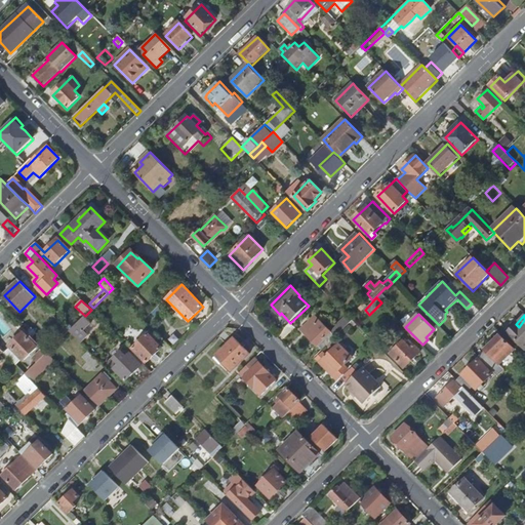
[(309,332),(313,337),(311,338),(322,351),(336,337),(316,316),(305,327),(310,332),(309,332)]
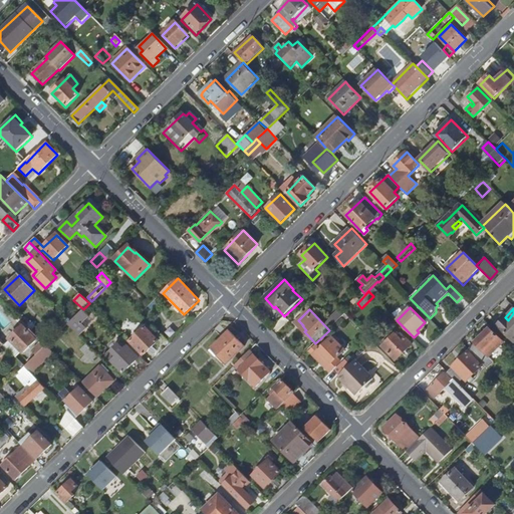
[(80,311),(67,324),(79,336),(86,329),(81,323),(86,317),(80,311)]
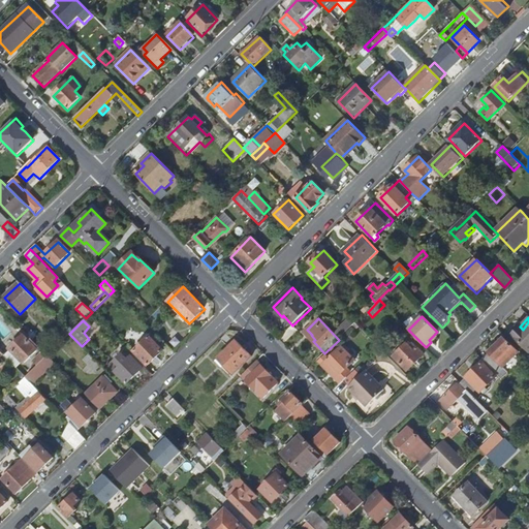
[(511,335),(528,351),(528,322),(523,330),(520,327),(511,335)]
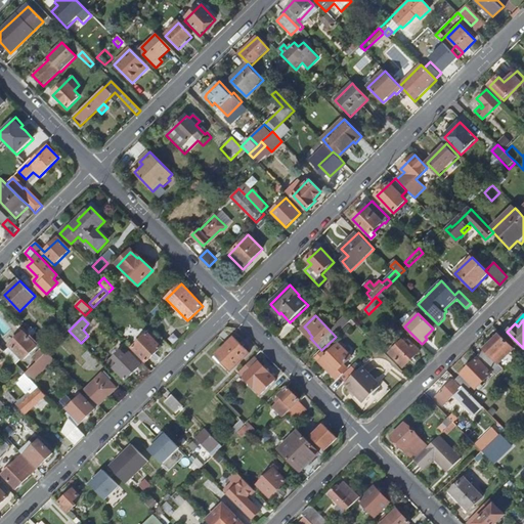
[(64,326),(56,335),(61,339),(69,331),(64,326)]
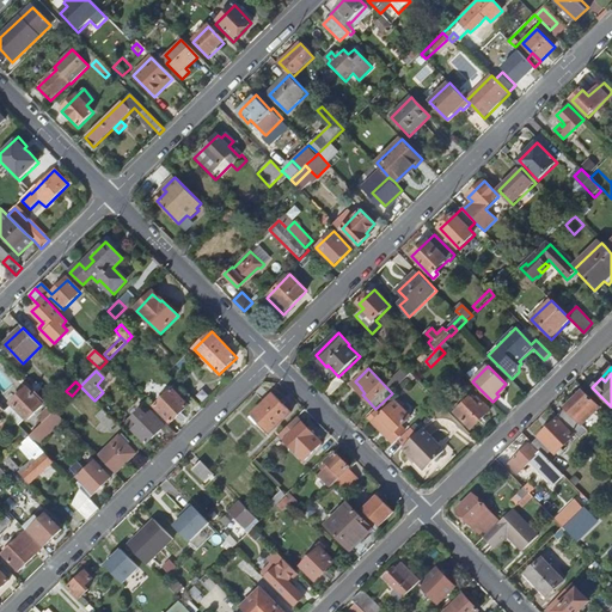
[(12,407),(6,414),(20,427),(26,421),(29,423),(48,404),(28,384),(24,387),(28,391),(12,407)]
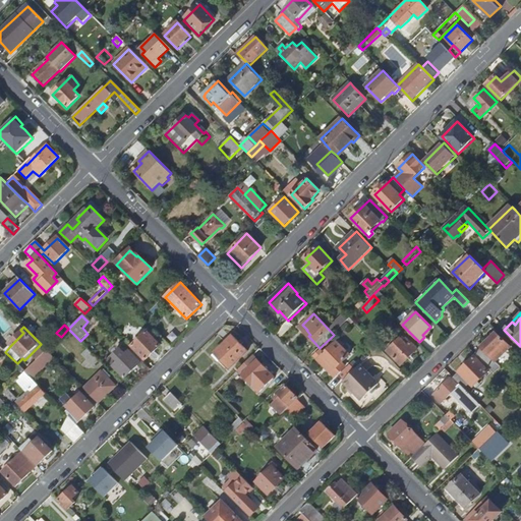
[(148,331),(131,346),(146,360),(161,345),(153,337),(154,335),(152,332),(150,334),(148,331)]
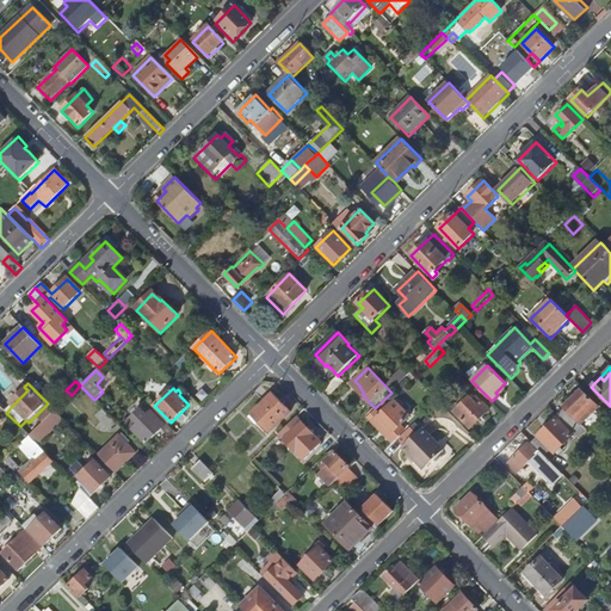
[(582,390),(556,415),(573,432),(598,407),(582,390)]
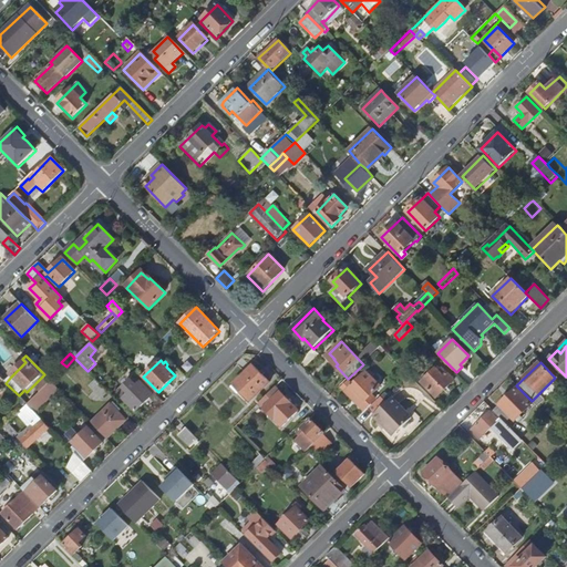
[(270,383),(254,366),(232,388),(238,394),(240,392),(250,403),(270,383)]
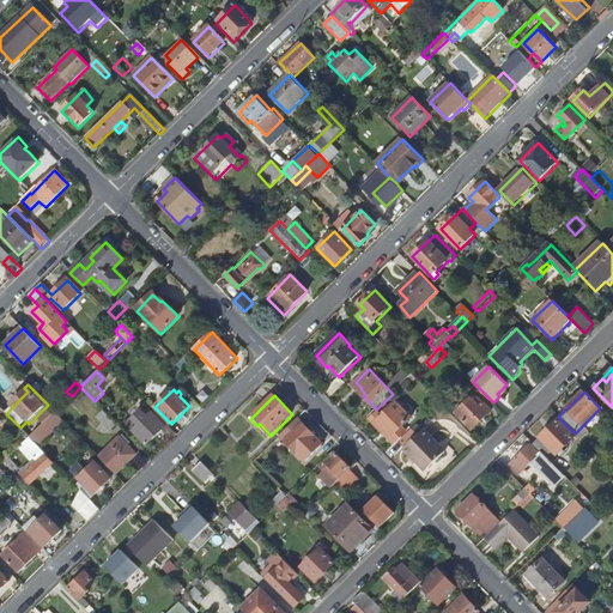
[(473,430),(492,411),(479,399),(475,402),(472,398),(456,413),(473,430)]
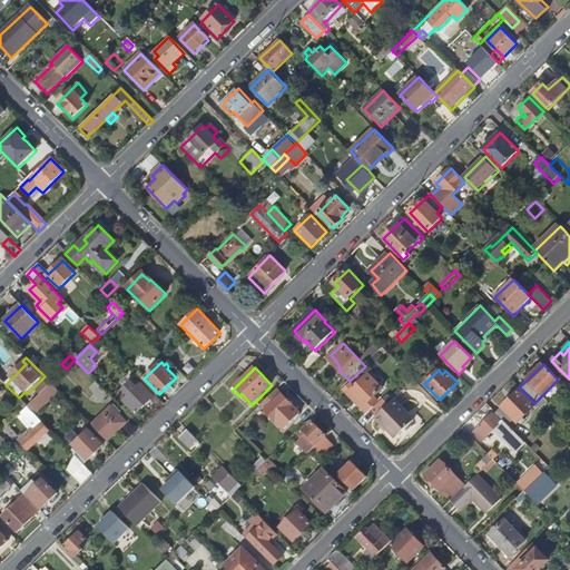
[(344,390),(366,413),(377,402),(374,399),(383,390),(369,374),(355,387),(351,383),(344,390)]
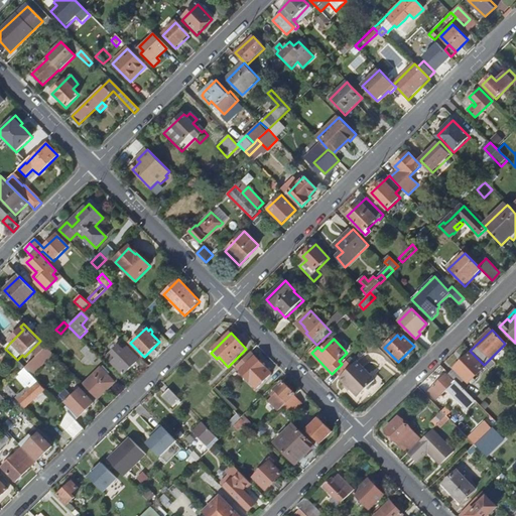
[(123,344),(119,348),(124,353),(128,349),(123,344)]
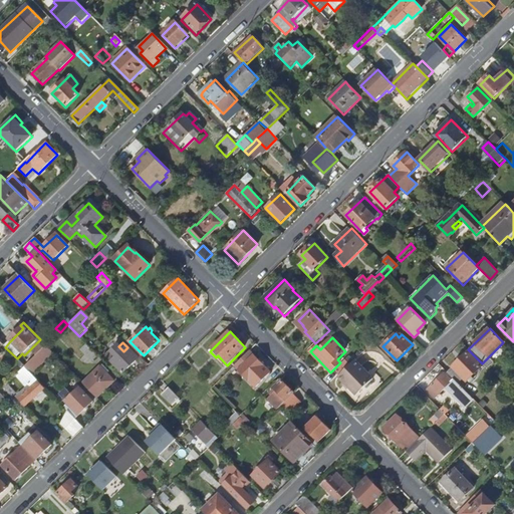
[(36,348),(40,352),(46,345),(43,343),(41,345),(40,344),(36,348)]
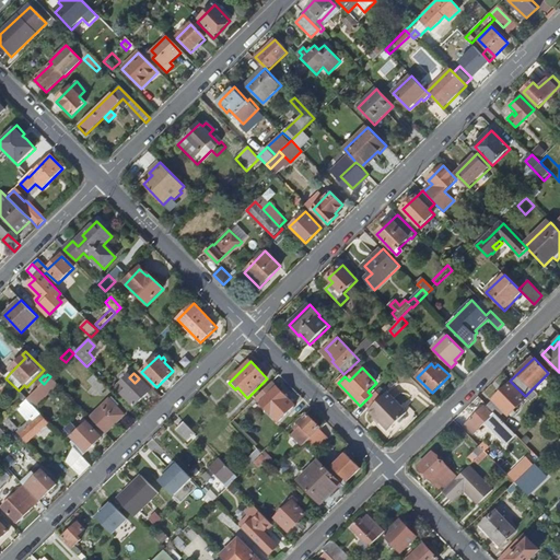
[(89,382),(101,394),(106,387),(95,375),(89,382)]
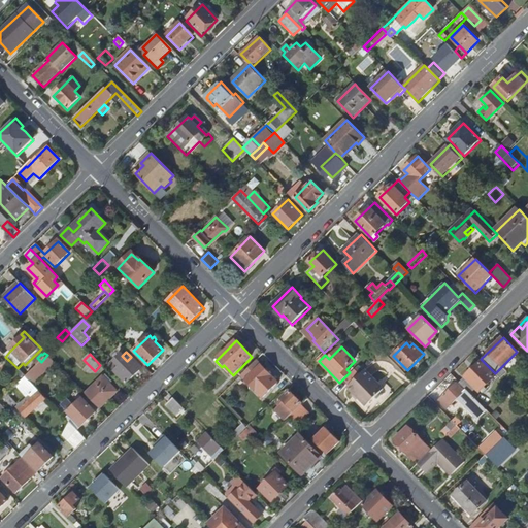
[(41,362),(33,369),(37,372),(51,359),(47,355),(41,362)]
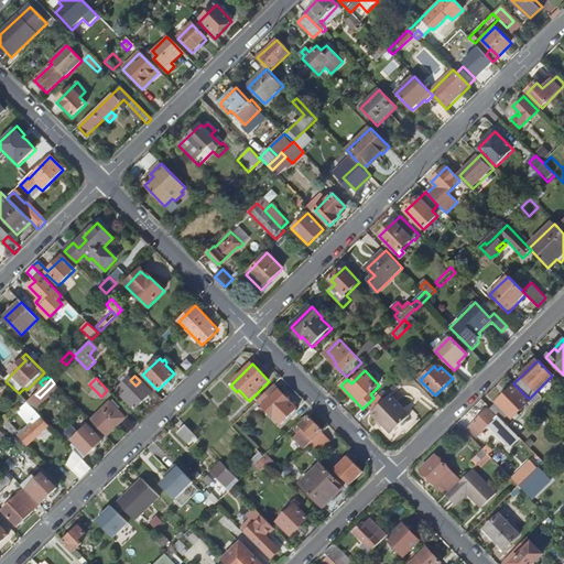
[(123,397),(137,410),(152,394),(140,381),(136,386),(130,380),(122,387),(128,392),(123,397)]
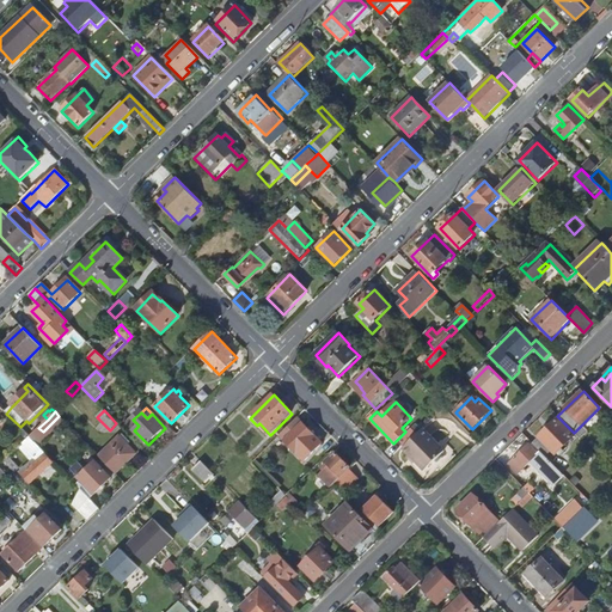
[(300,416),(280,436),(305,461),(325,441),(300,416)]
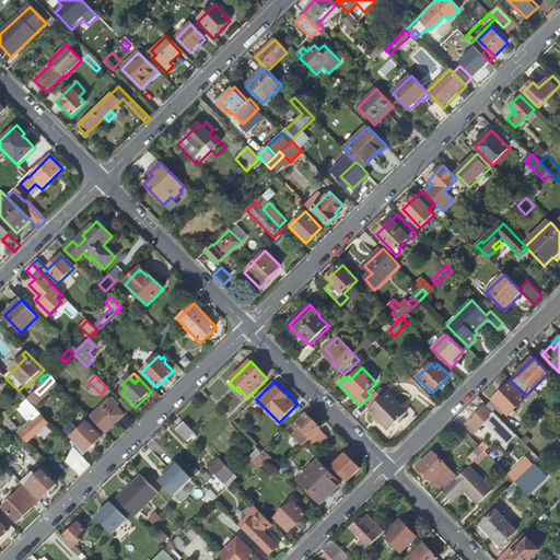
[(127,389),(121,384),(117,388),(123,394),(127,389)]
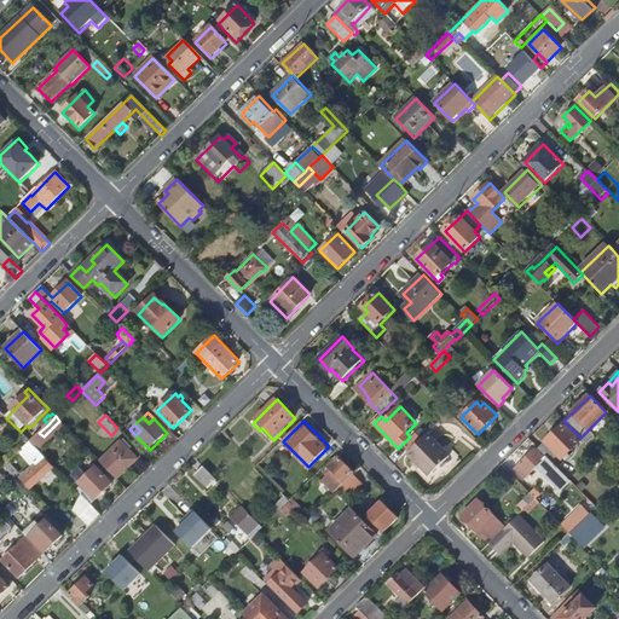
[(565,424),(539,449),(553,462),(556,457),(560,461),(561,460),(562,461),(582,441),(565,424)]
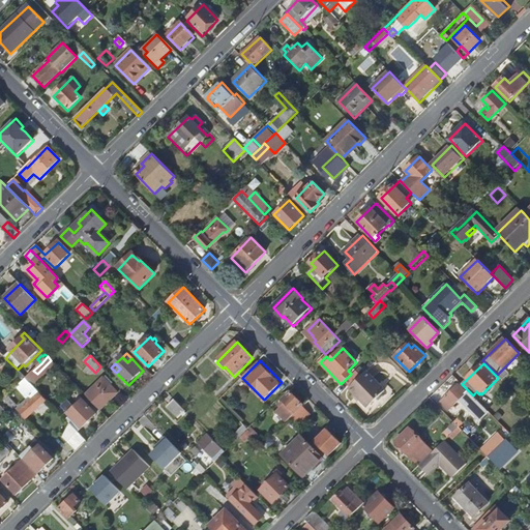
[(33,371),(25,378),(30,383),(38,375),(37,374),(33,371)]
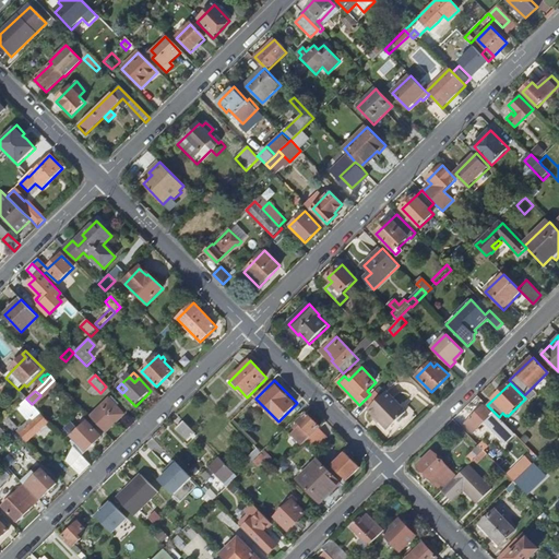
[(369,409),(389,430),(407,412),(388,391),(382,397),(369,409)]
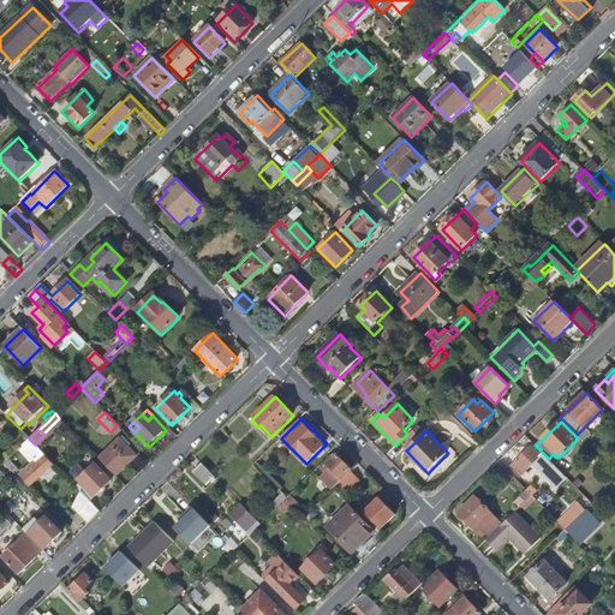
[(408,435),(400,445),(406,451),(421,437),(416,433),(411,436),(408,435)]
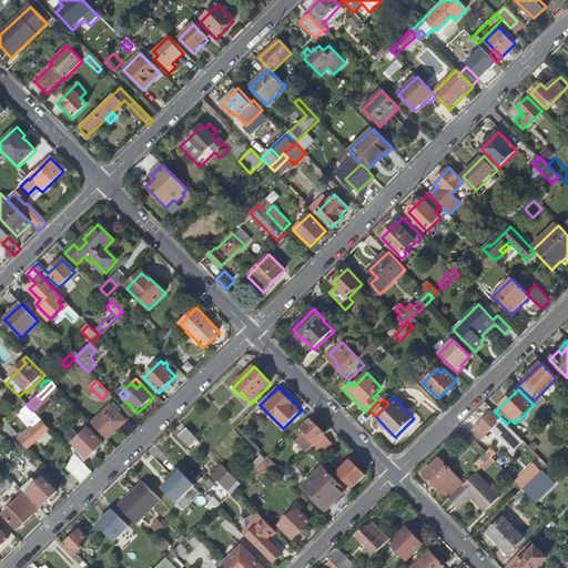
[(30,427),(18,439),(28,449),(48,429),(39,421),(40,419),(32,411),(27,405),(18,415),(30,427)]
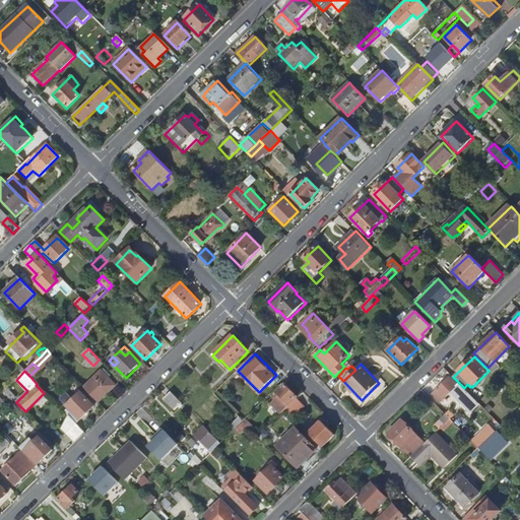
[(90,394),(99,403),(117,386),(103,372),(84,388),(85,389),(90,394)]
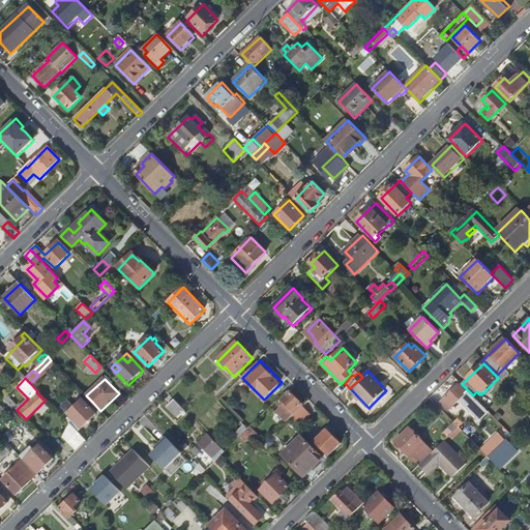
[(462,400),(466,405),(465,406),(480,420),(489,412),(474,398),(472,399),(459,385),(440,403),(449,412),(462,400)]
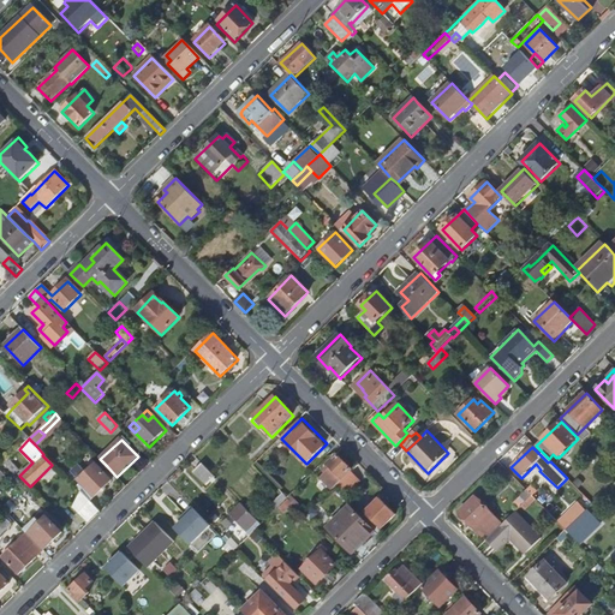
[(330,467),(320,478),(332,491),(338,485),(352,470),(338,455),(329,465),(330,467)]
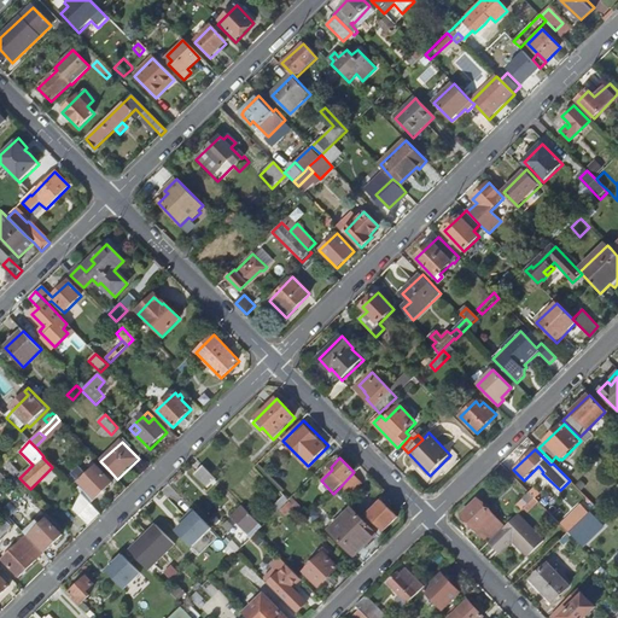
[(4,466),(15,478),(19,473),(9,461),(4,466)]
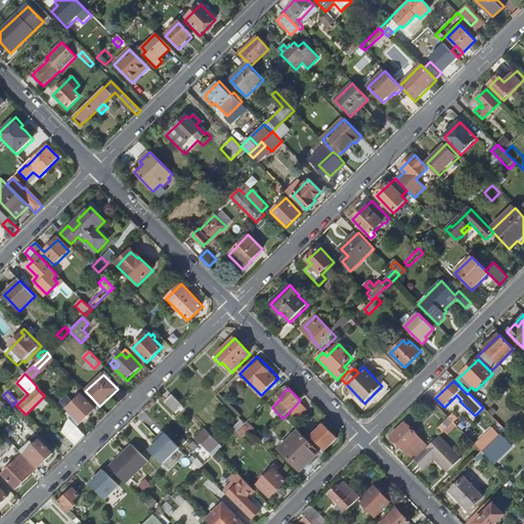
[(166,402),(177,413),(184,406),(173,395),(166,402)]
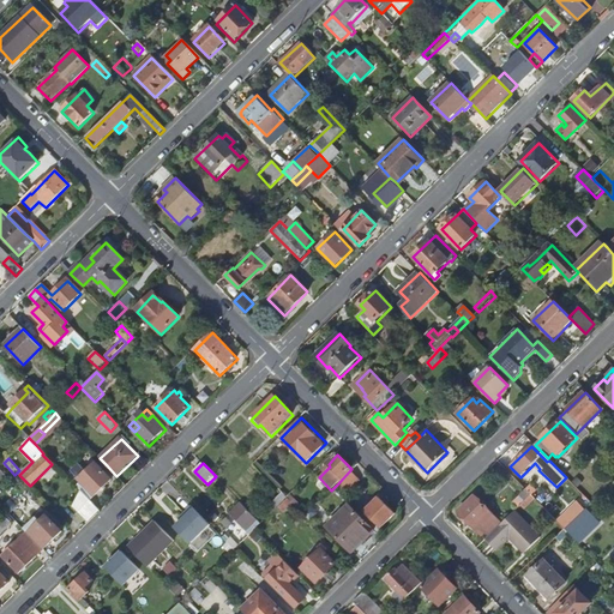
[(84,487),(80,491),(91,501),(112,481),(95,465),(86,473),(83,469),(76,476),(84,487)]
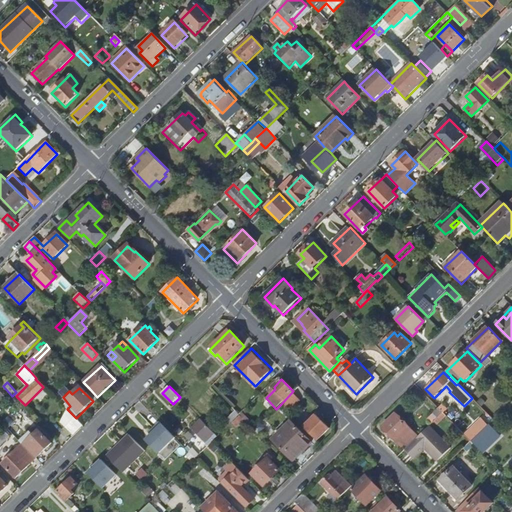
[(293,393),(281,404),(287,410),(289,408),(291,410),(300,400),(293,393)]
